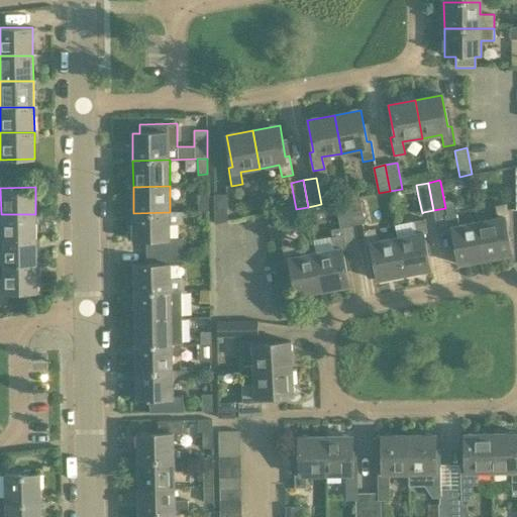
[(198,211),(208,211),(208,194),(198,194),(198,211)]
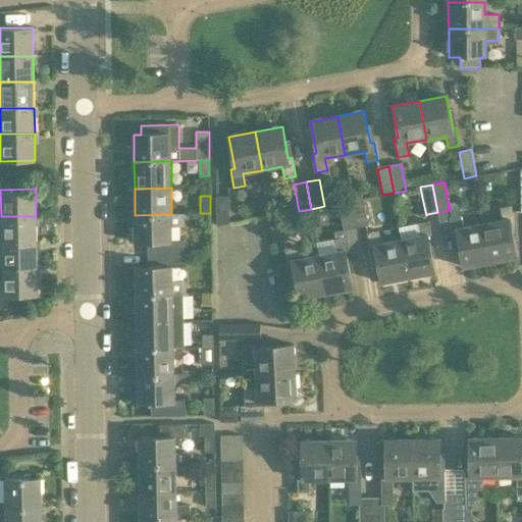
[(216,225),(229,223),(228,196),(216,196),(216,225)]
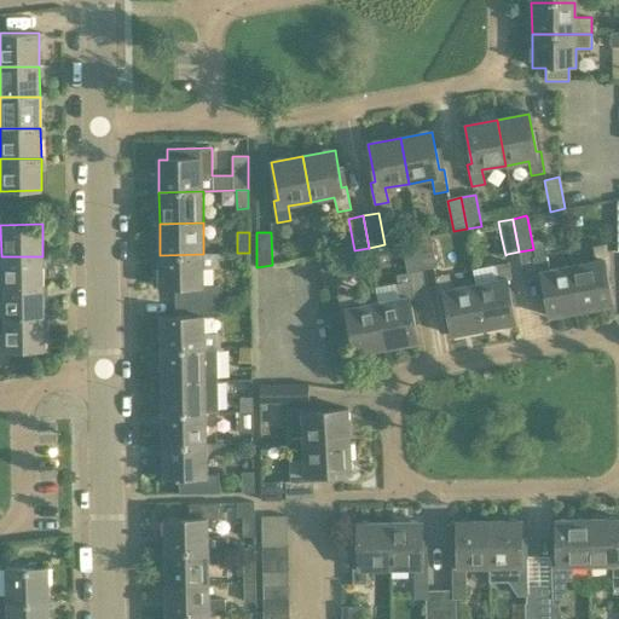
[(431,236),(416,238),(422,271),(437,268),(431,236)]
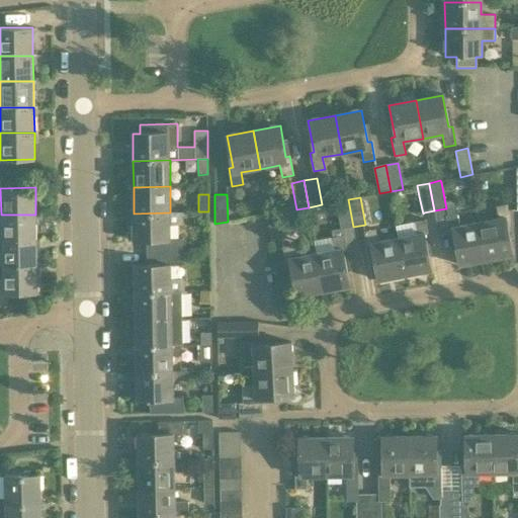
[(335,202),(341,229),(353,227),(348,199),(335,202)]
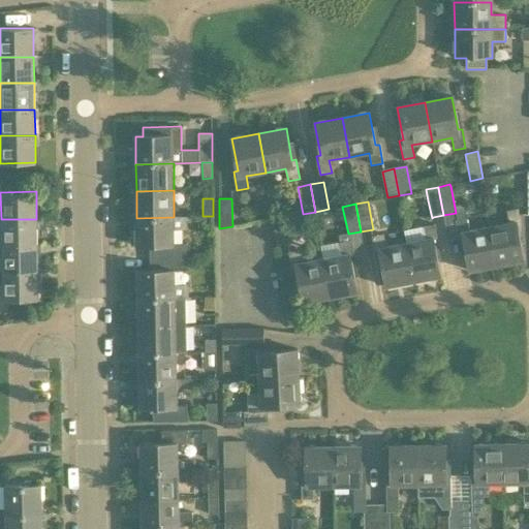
[(508,224),(489,227),(496,267),(524,261),(518,229),(521,228),(518,211),(506,213),(508,224)]
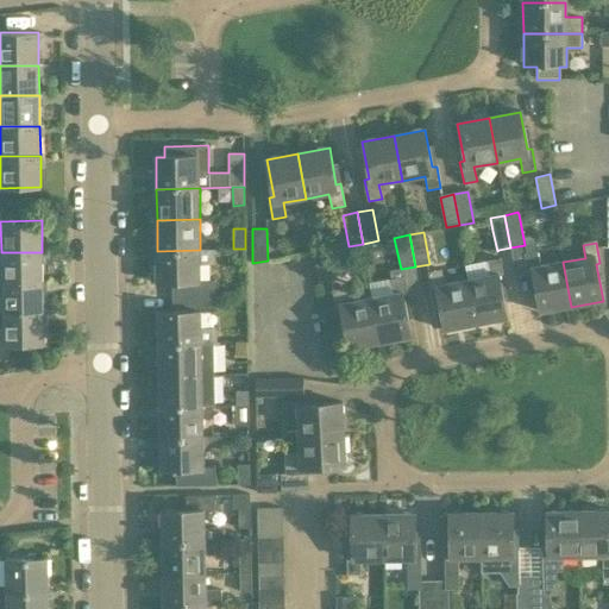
[(214,250),(200,250),(157,251),(158,284),(171,284),(173,297),(217,297),(215,282),(201,282),(201,264),(215,264),(214,250)]
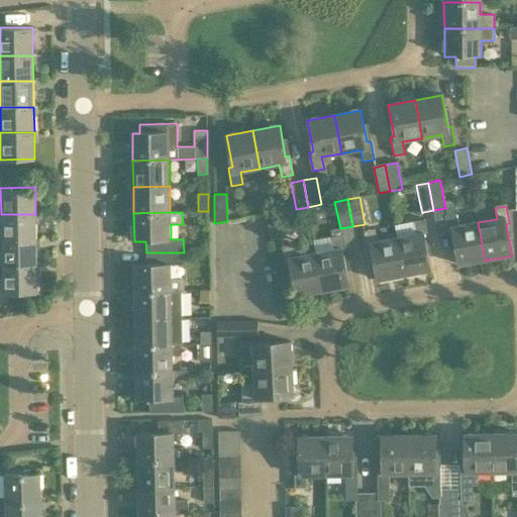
[(266,214),(271,240),(284,238),(279,212),(266,214)]
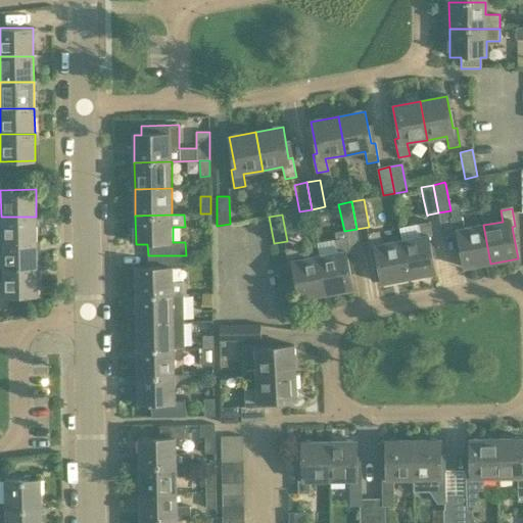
[(449,217),(454,236),(454,237),(457,237),(463,269),(490,264),(483,225),(464,229),(461,215),(449,217)]
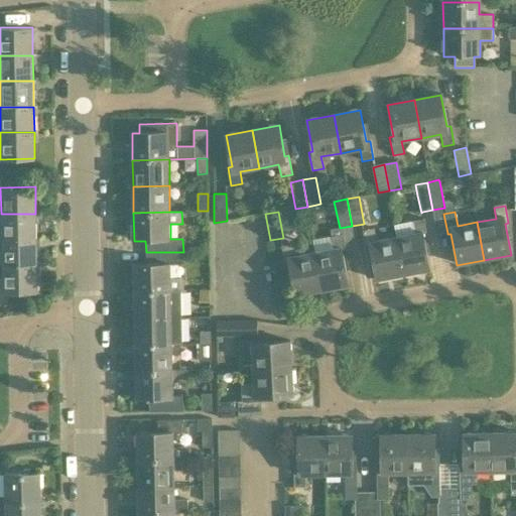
[(35,214),(1,214),(1,240),(36,239),(35,214)]
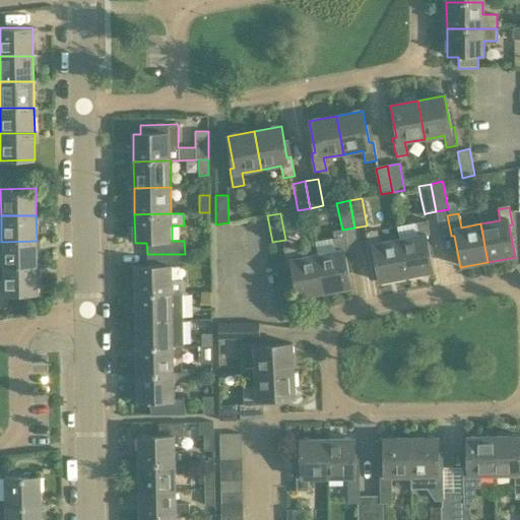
[(417,235),(399,239),(406,277),(433,272),(427,241),(431,240),(428,220),(415,222),(417,235)]
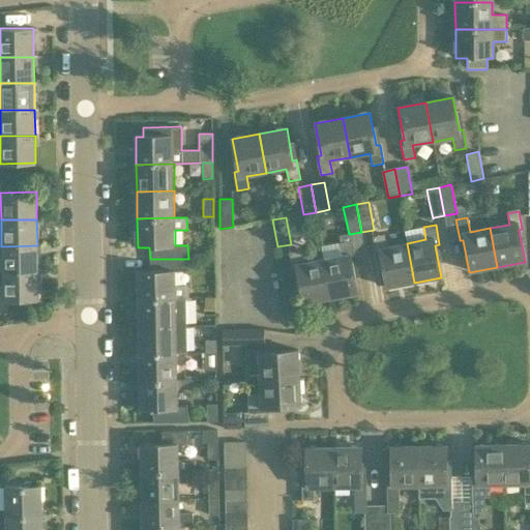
[(387,289),(414,283),(407,243),(386,247),(384,235),(373,237),(377,256),(381,255),(387,289)]
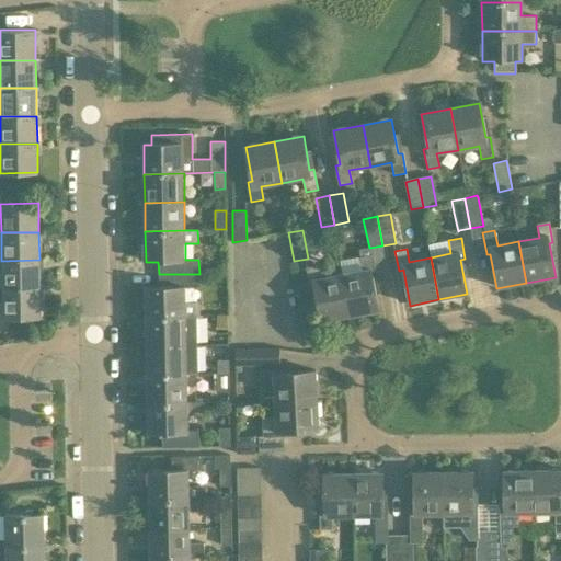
[(363,270),(341,274),(350,316),(378,310),(371,276),(377,275),(373,253),(361,255),(363,270)]
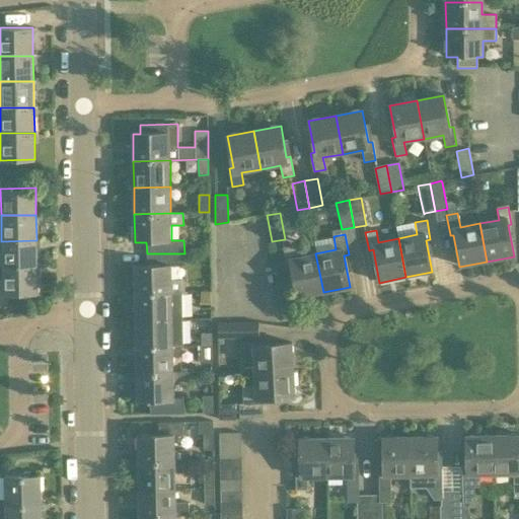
[(36,240),(1,241),(1,267),(36,266),(36,240)]
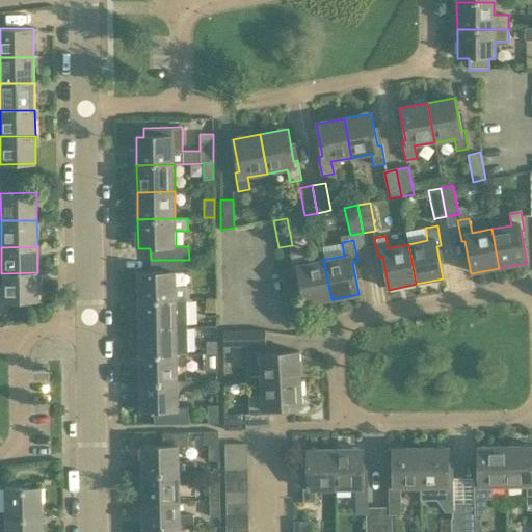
[(304,304),(331,299),(323,260),(304,264),(302,251),(291,254),(294,273),(298,272),(304,304)]
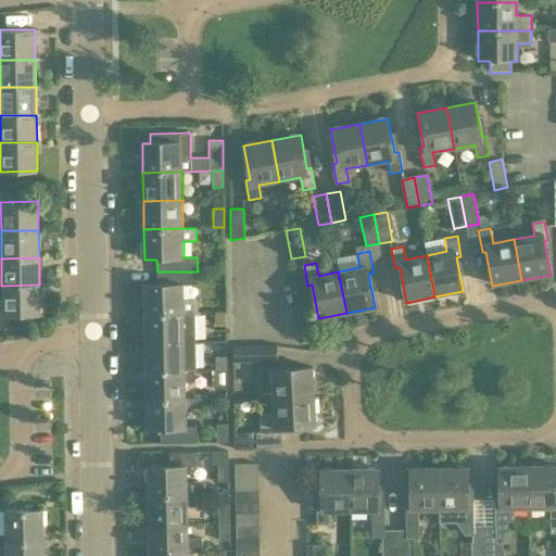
[(198,272),(158,272),(158,285),(144,286),(144,314),(196,314),(198,314),(198,300),(184,300),(184,285),(198,285),(198,272)]
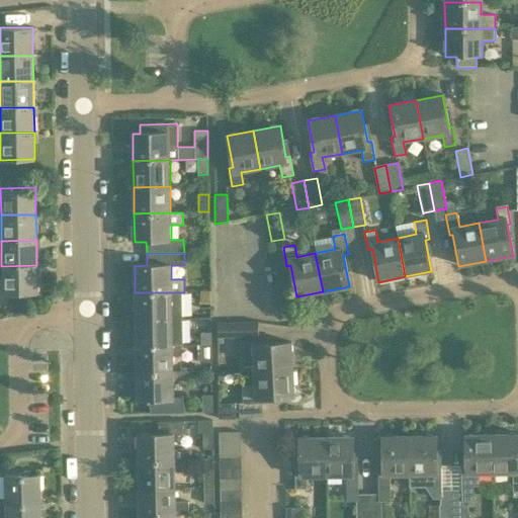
[(36,265),(1,266),(0,266),(0,277),(2,278),(2,292),(37,292),(36,265)]
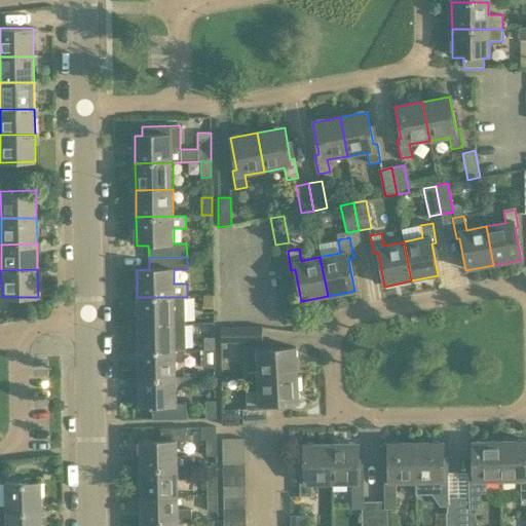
[(214,313),(214,297),(214,296),(203,296),(203,313),(214,313)]
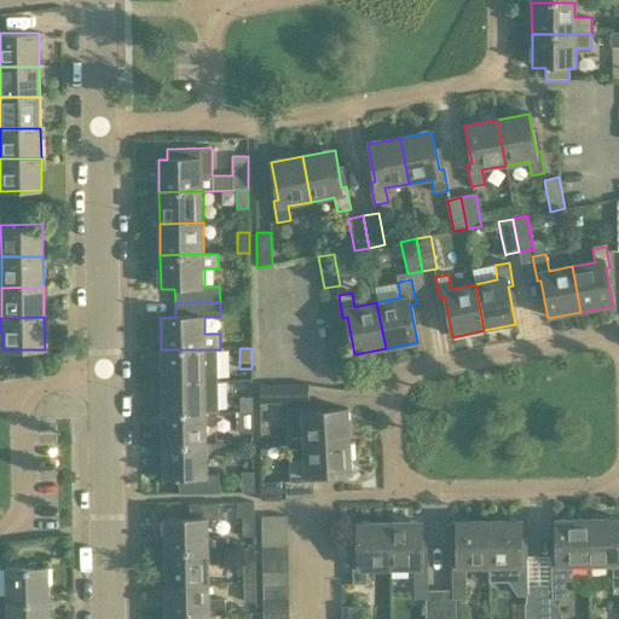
[(218,350),(161,350),(162,382),(218,381),(218,350)]
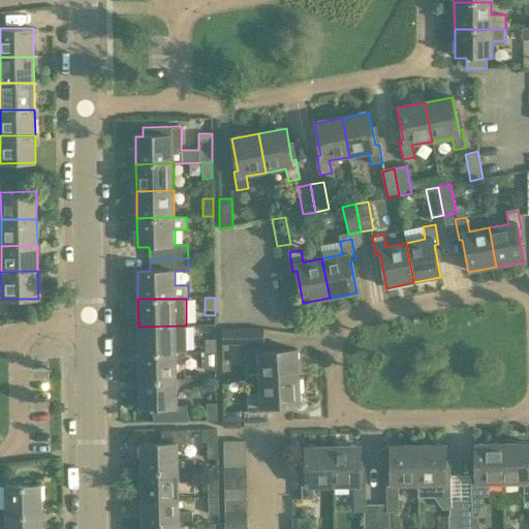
[(186,325),(138,327),(138,353),(176,353),(187,353),(186,325)]
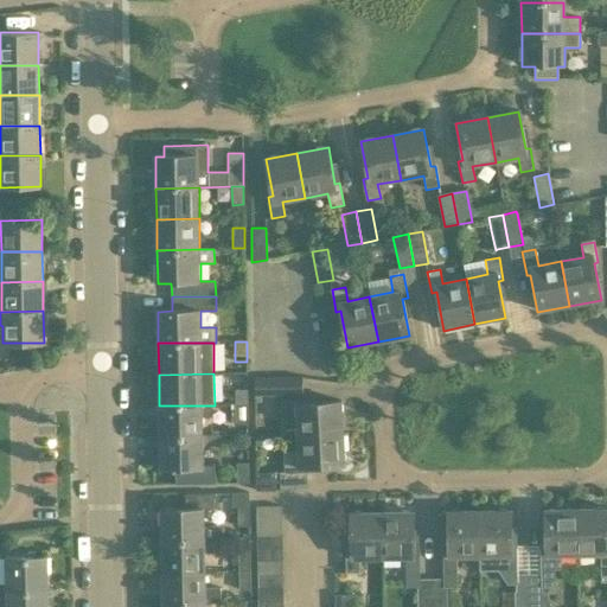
[(302,376),(254,377),(254,395),(283,395),(304,394),(302,376)]
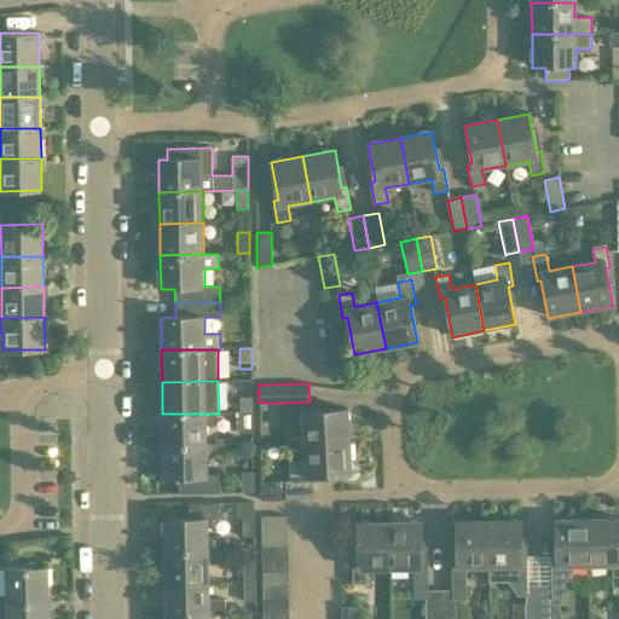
[(239,391),(241,412),(253,412),(252,391),(239,391)]
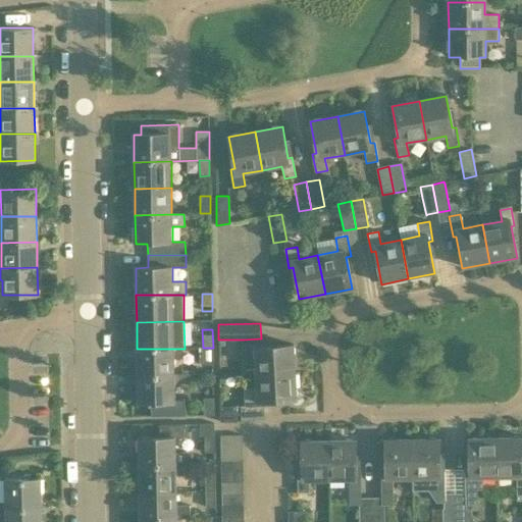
[(255,375),(295,372),(294,346),(260,348),(260,344),(242,345),(243,356),(254,356),(255,375)]
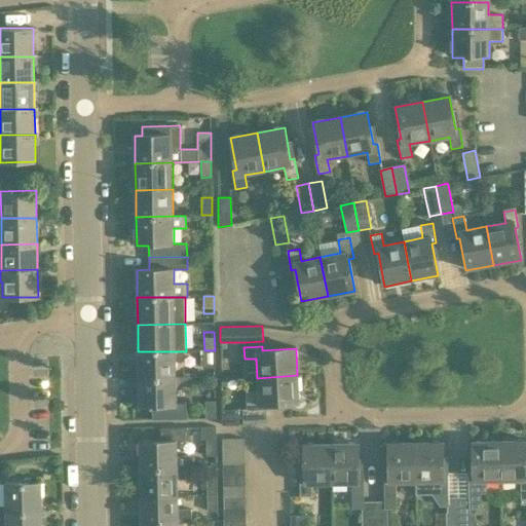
[(215,350),(204,350),(204,366),(215,366),(215,350)]
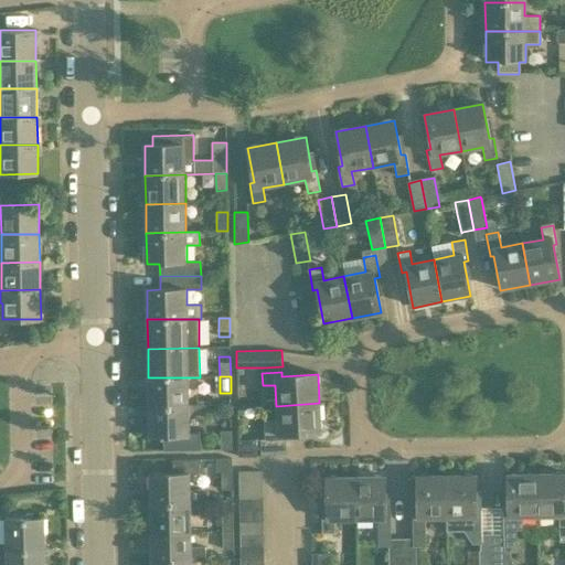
[(188,377),(148,377),(149,406),(189,406),(188,377)]
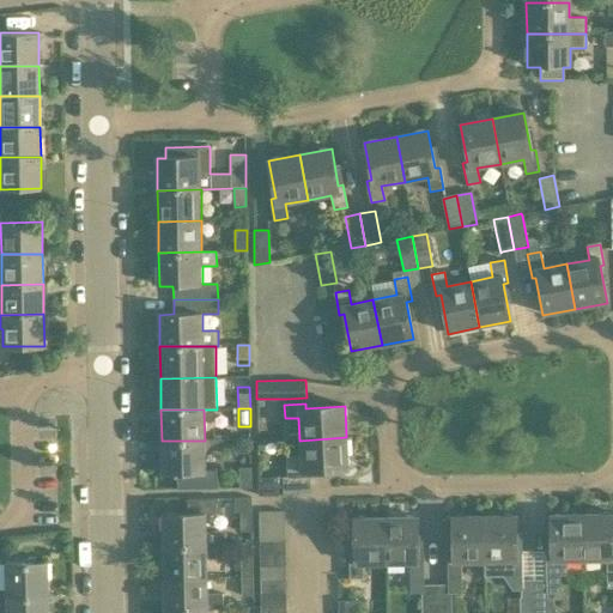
[(349,471),(346,437),(299,441),(301,456),(287,457),(289,477),(283,477),(283,495),(284,495),(310,491),(310,473),(349,471)]
